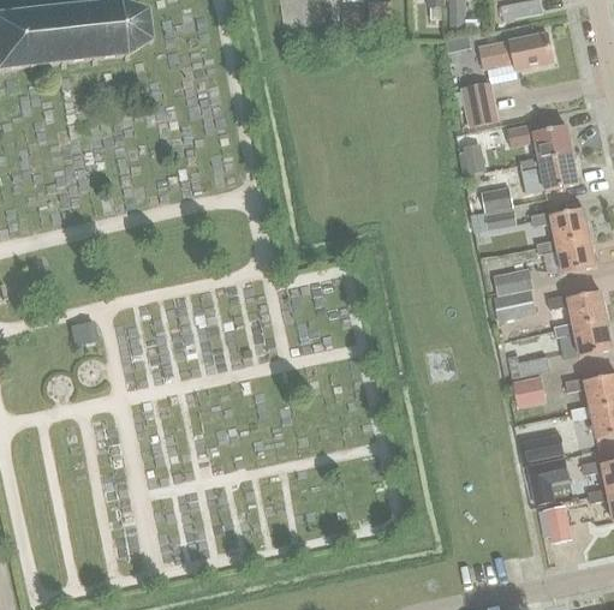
[(0,69),(124,54),(148,40),(144,9),(120,0),(106,0),(0,12),(0,69)]
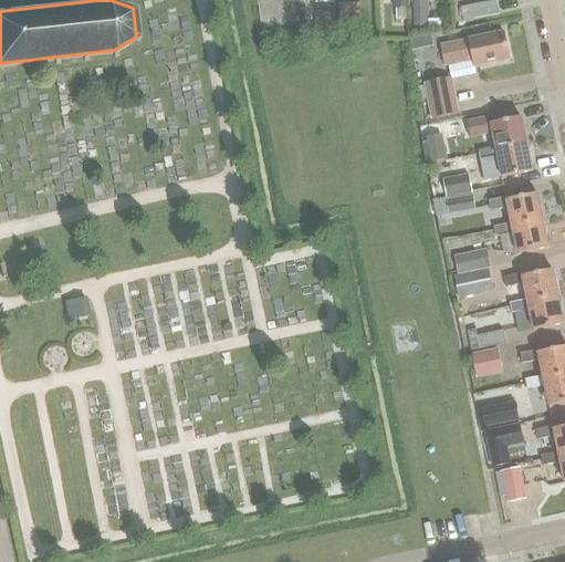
[(332,0),(315,0),(315,32),(332,32),(332,0)]
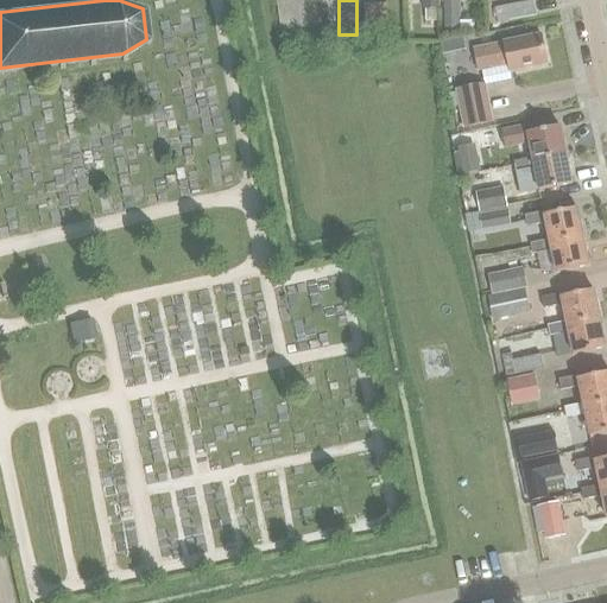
[(459,27),(459,0),(444,0),(444,29),(459,27)]
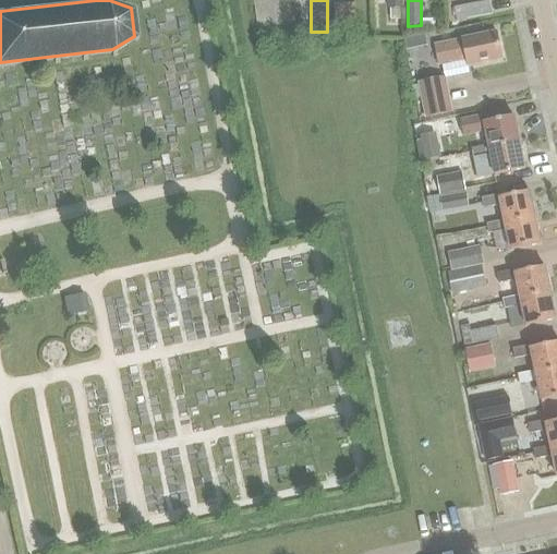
[(453,4),(457,17),(492,11),(489,0),(477,0),(453,4)]
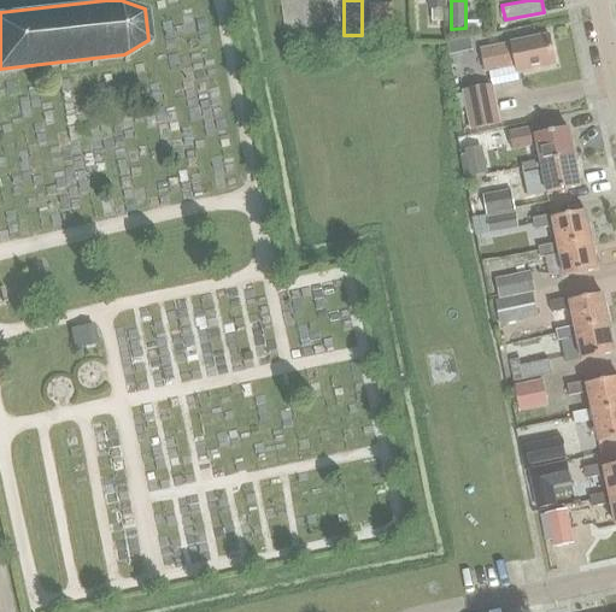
[(368,3),(368,24),(381,24),(381,1),(368,3)]
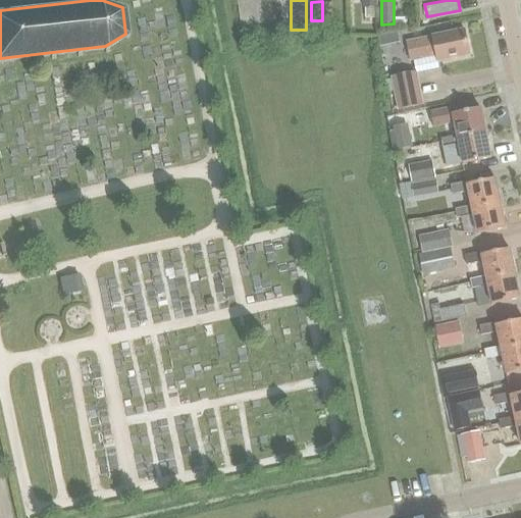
[(469,52),(463,27),(406,39),(410,57),(436,52),(437,59),(469,52)]
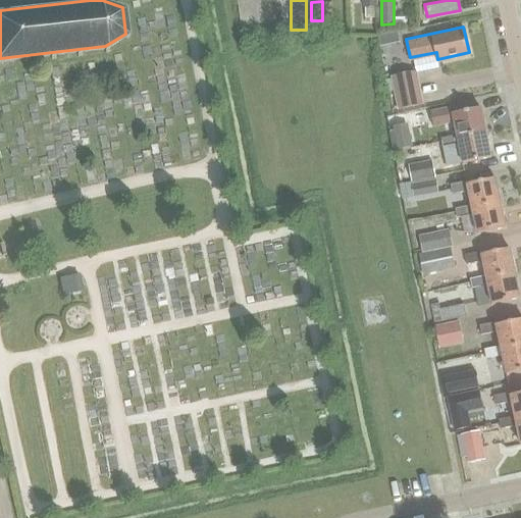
[(414,69),(391,74),(397,107),(421,102),(414,69)]
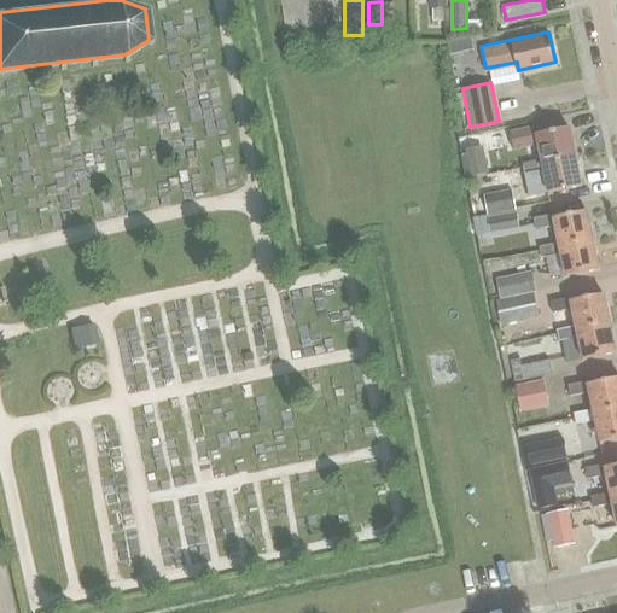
[(542,161),(575,155),(569,124),(536,132),(534,124),(508,129),(512,146),(537,141),(541,157),(542,161)]
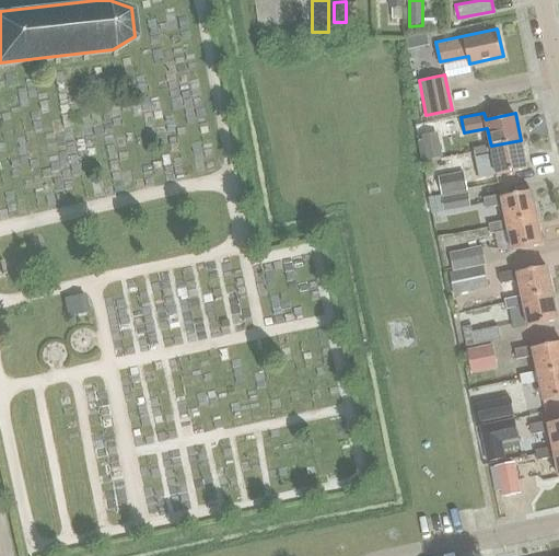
[(441,154),(435,130),(420,134),(421,138),(426,158),(441,154)]
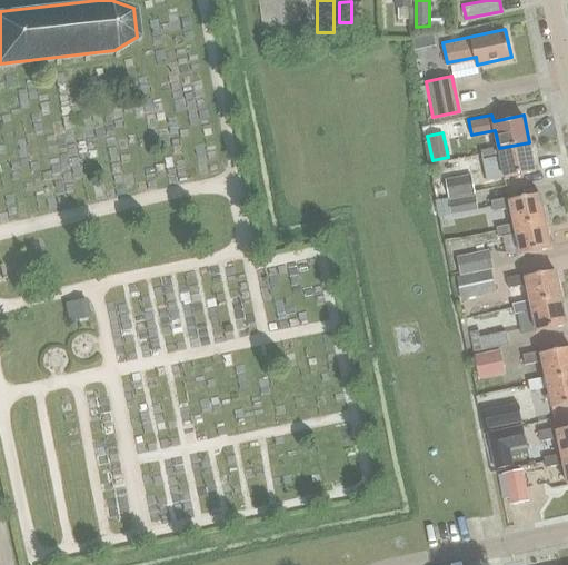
[(481,159),(500,155),(504,176),(535,169),(529,142),(499,148),(498,145),(479,148),(481,159)]
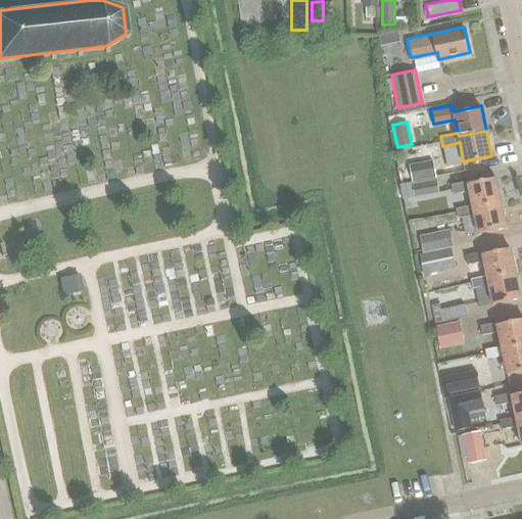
[(432,158),(409,163),(412,181),(435,176),(432,158)]
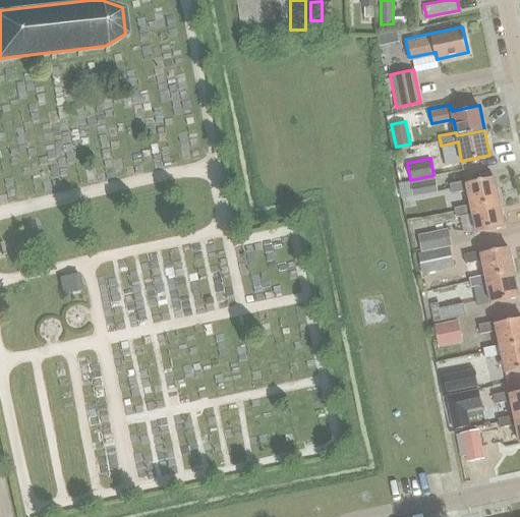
[(471,206),(499,199),(494,175),(466,181),(465,178),(449,181),(451,191),(467,188),(470,203),(471,206)]
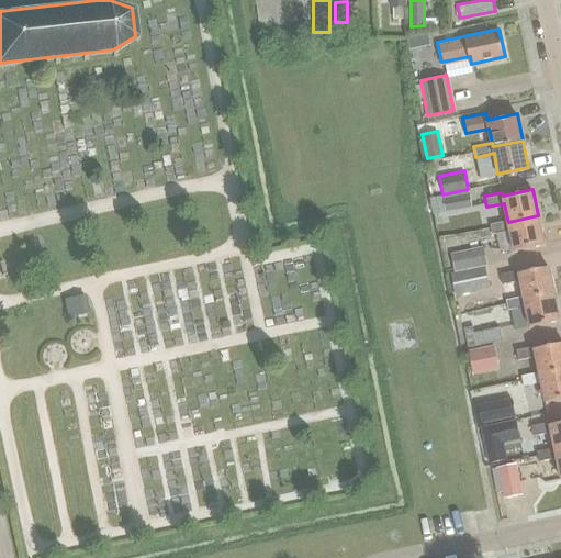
[(469,192),(442,198),(445,211),(471,207),(469,192)]
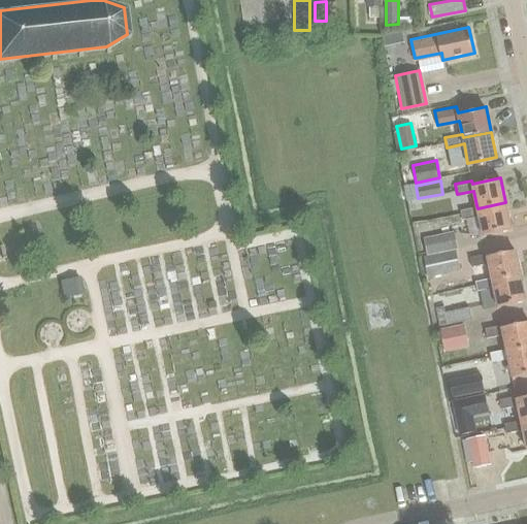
[(483,234),(511,228),(505,202),(478,208),(476,205),(460,208),(462,218),(479,215),(483,234)]
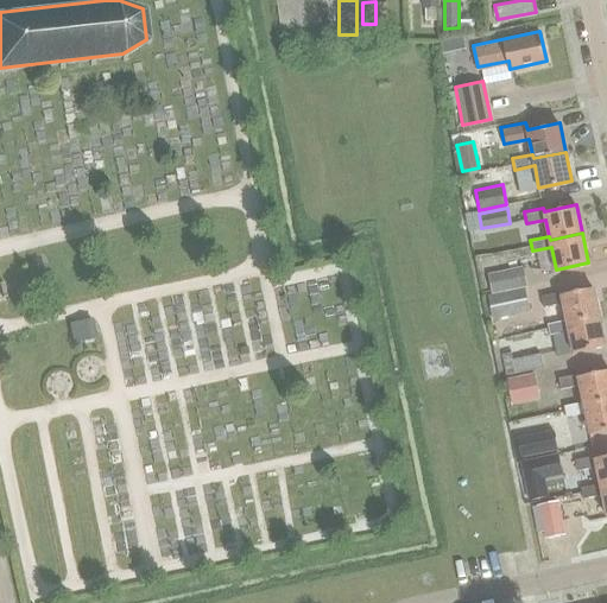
[(520,265),(487,272),(491,292),(523,286),(525,285),(520,265)]
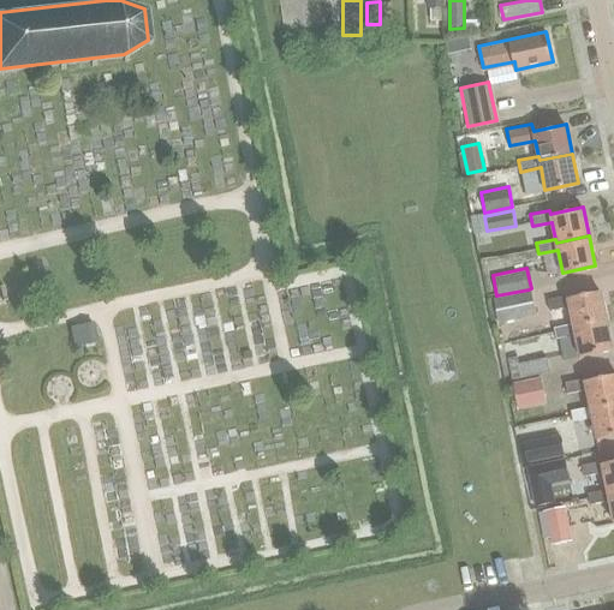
[(496,295),(493,297),(498,321),(534,314),(529,289),(496,295)]
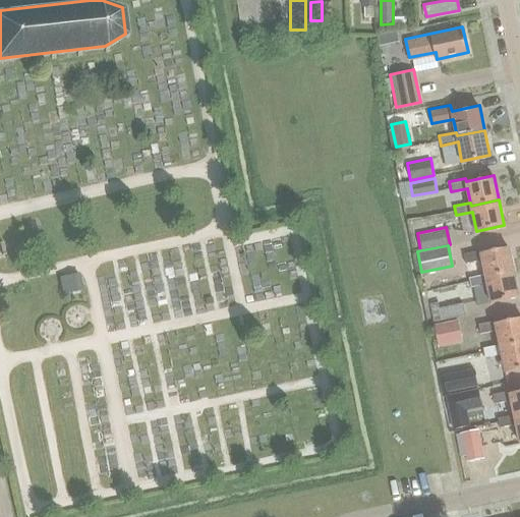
[(485,276),(513,271),(508,245),(480,251),(480,248),(463,252),(465,262),(481,259),(484,273),(485,273),(485,276)]
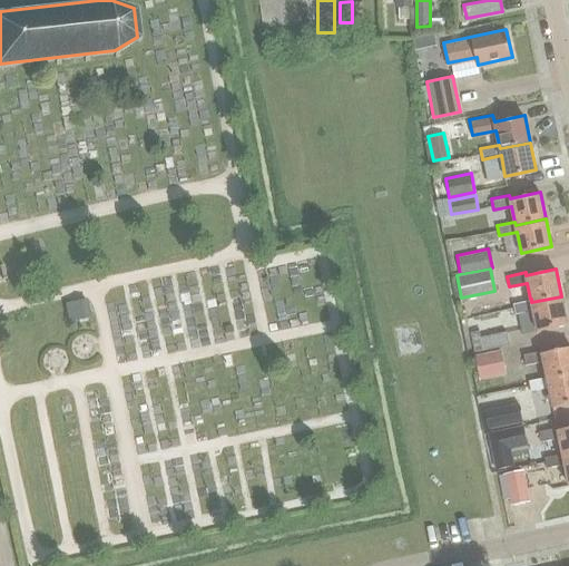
[(530,299),(512,302),(514,312),(532,309),(537,330),(567,323),(561,296),(531,302),(531,299),(530,299)]
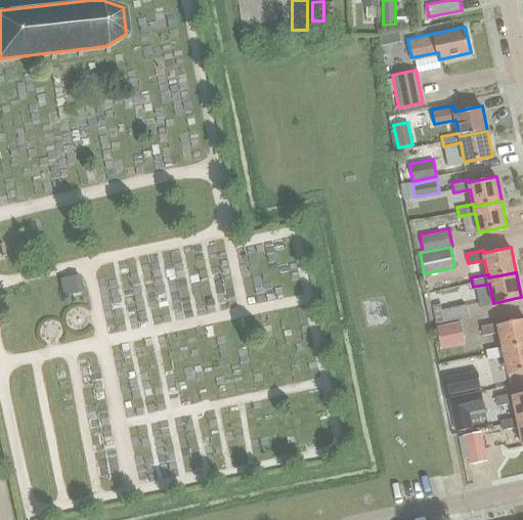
[(62,292),(80,289),(78,273),(68,275),(69,276),(60,277),(62,292)]
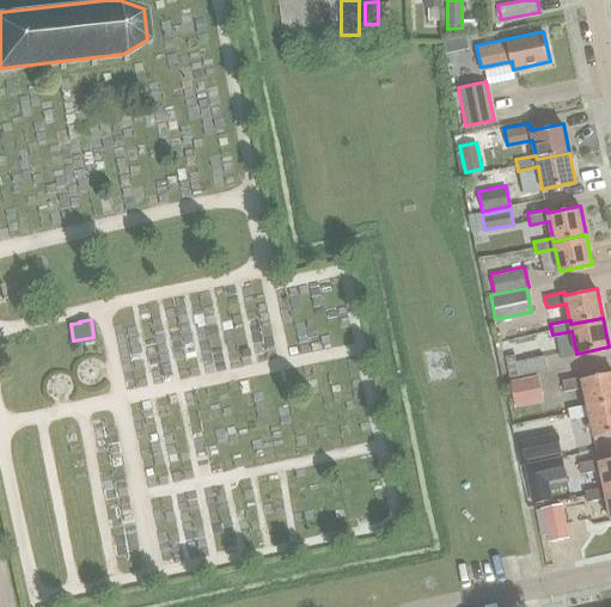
[(505,354),(509,375),(544,368),(542,354),(515,359),(514,351),(505,354)]
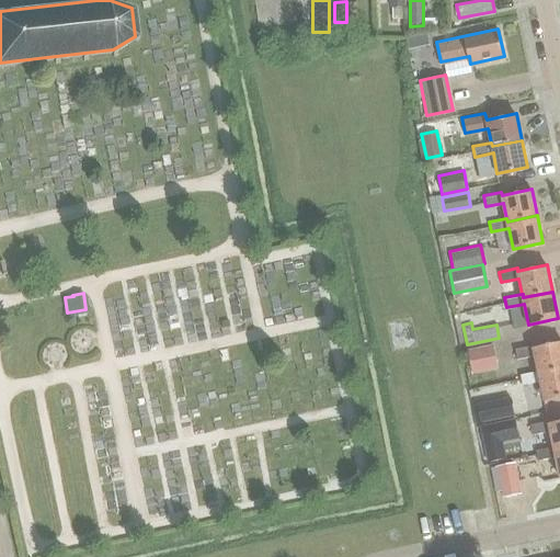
[(533,343),(514,347),(516,357),(534,354),(537,368),(538,373),(559,367),(559,340),(533,345),(533,343)]
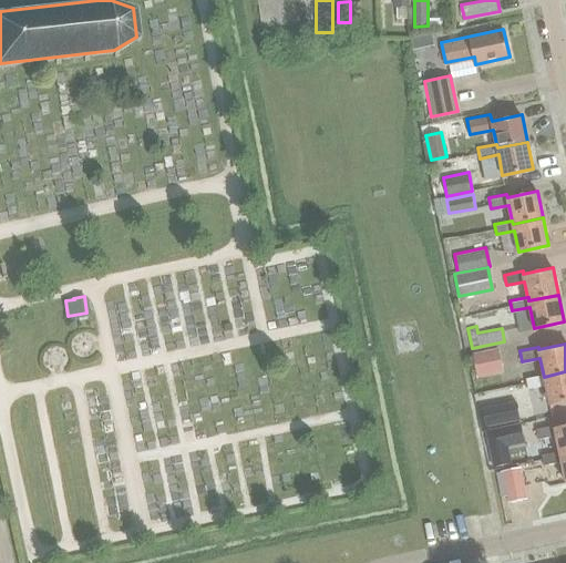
[(497,346),(472,351),(476,375),(502,369),(497,346)]
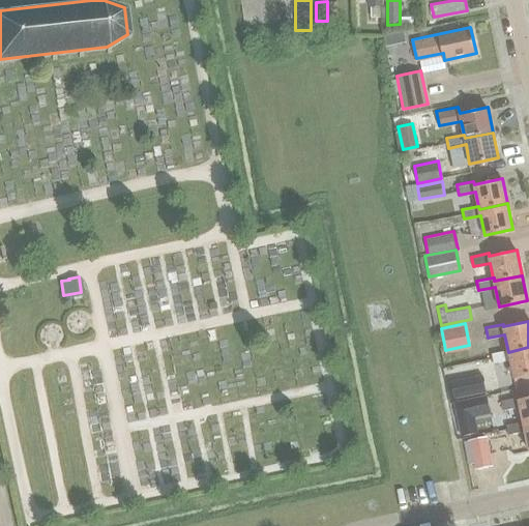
[(507,348),(492,352),(493,361),(509,358),(513,378),(528,374),(528,347),(508,352),(507,348)]
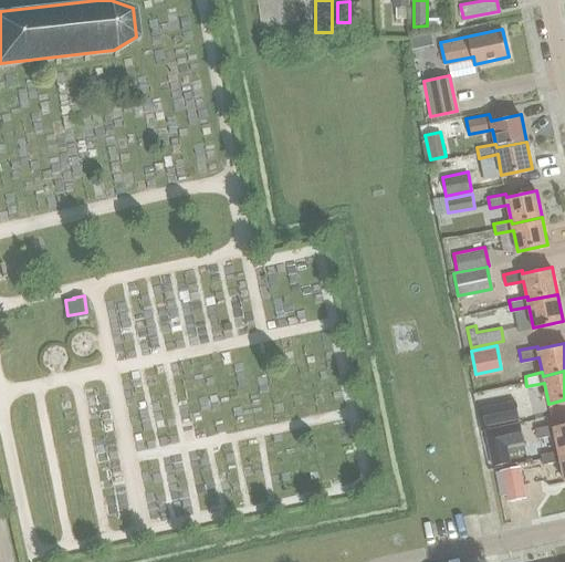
[(480,406),(484,425),(518,418),(513,399),(480,406)]
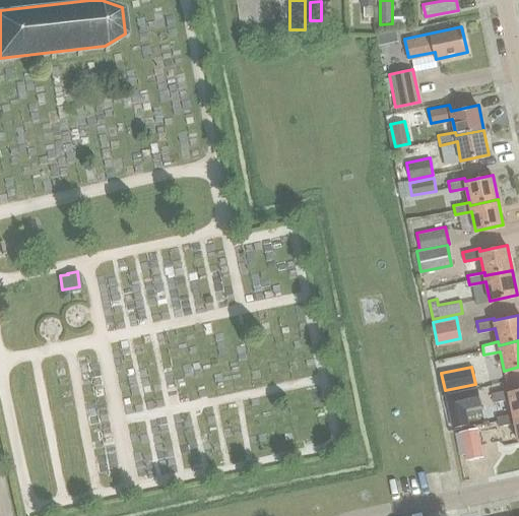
[(479,403),(475,386),(445,392),(444,393),(448,410),(464,407),(479,403)]
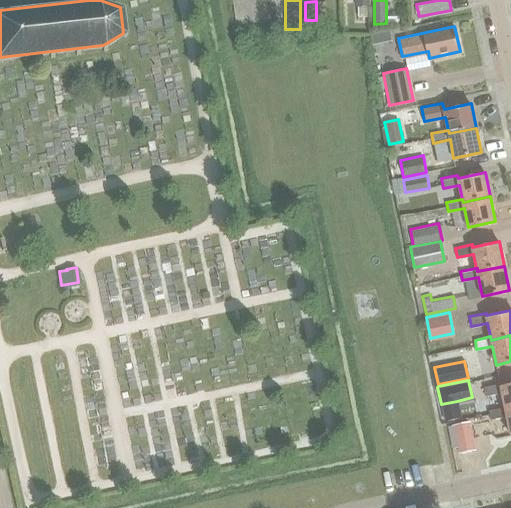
[(505,409),(510,407),(510,382),(500,385),(500,382),(483,386),(485,395),(501,392),(504,406),(504,405),(505,409)]
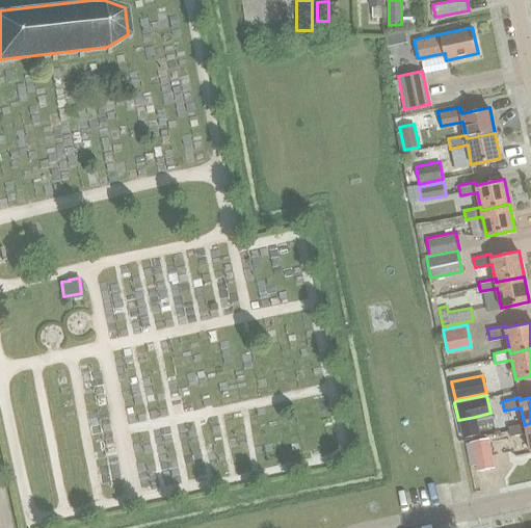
[(530,450),(530,423),(525,425),(524,421),(524,422),(507,425),(509,436),(526,431),(530,450)]
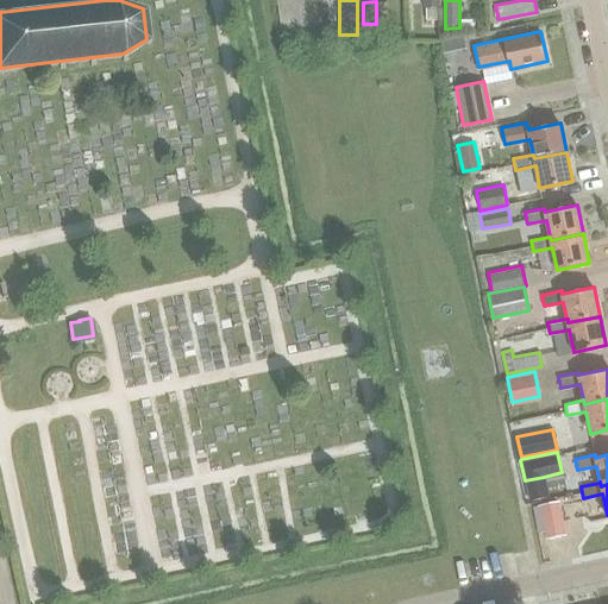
[(557,499),(538,503),(545,536),(564,532),(557,499)]
